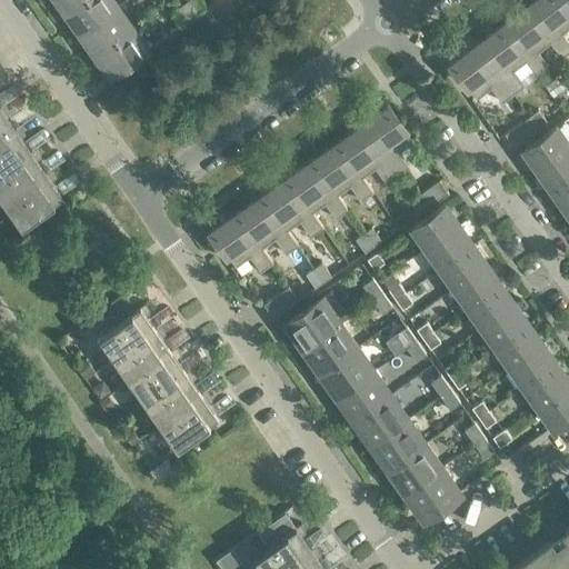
[(80,0),(55,0),(58,5),(60,3),(66,10),(80,0)]
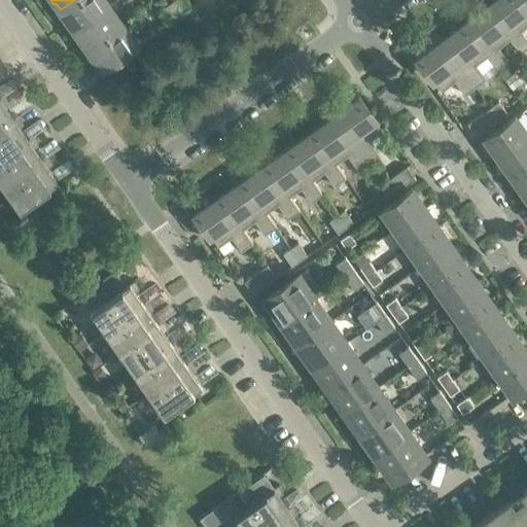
[(108,5),(104,0),(74,0),(61,9),(66,16),(64,19),(72,30),(108,5)]
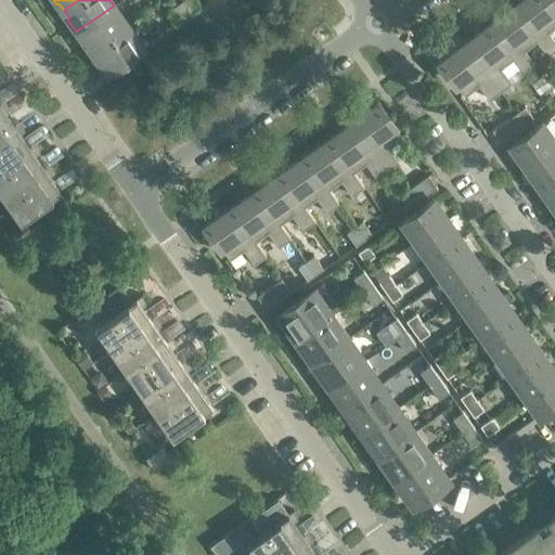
[(182,0),(192,12),(201,5),(196,0),(182,0)]
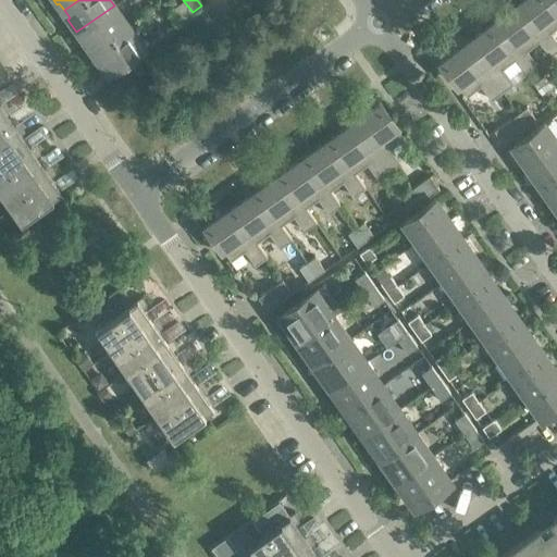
[(556,14),(545,0),(521,0),(514,7),(540,41),(539,41),(549,56),(556,49),(556,40),(551,33),(556,27),(556,14)]
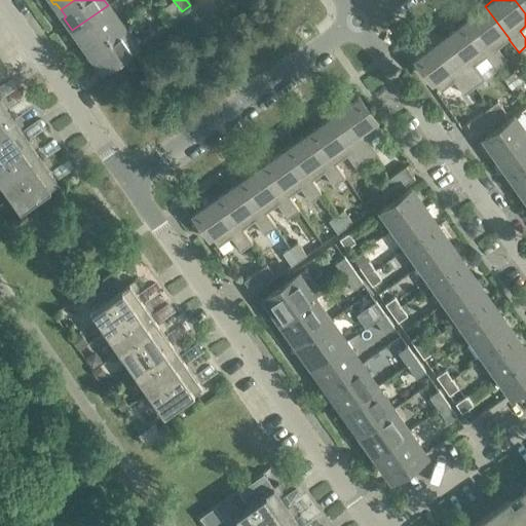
[(525,0),(515,0),(525,13),(525,0)]
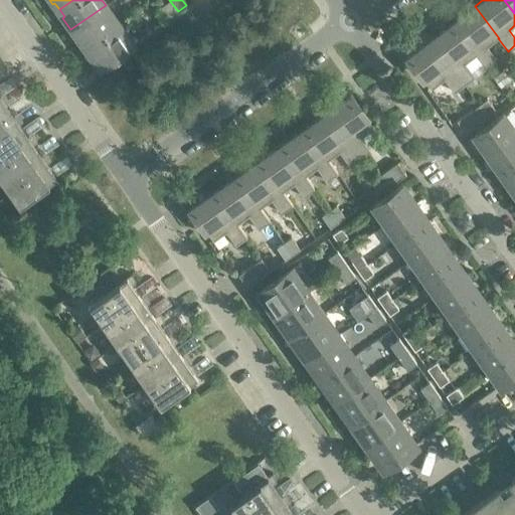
[(164,4),(155,10),(164,21),(172,15),(164,4)]
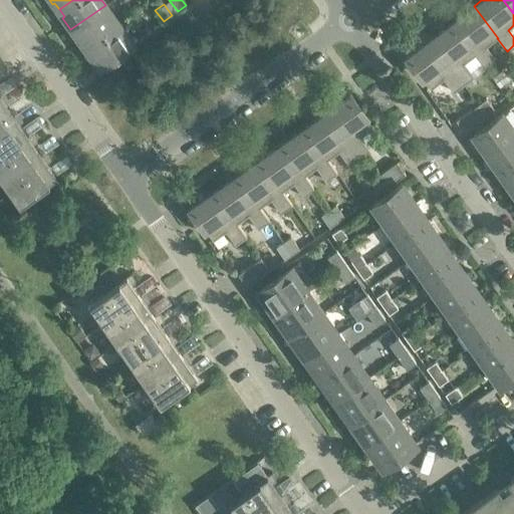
[(118,24),(105,5),(70,29),(79,41),(81,40),(85,47),(118,24)]
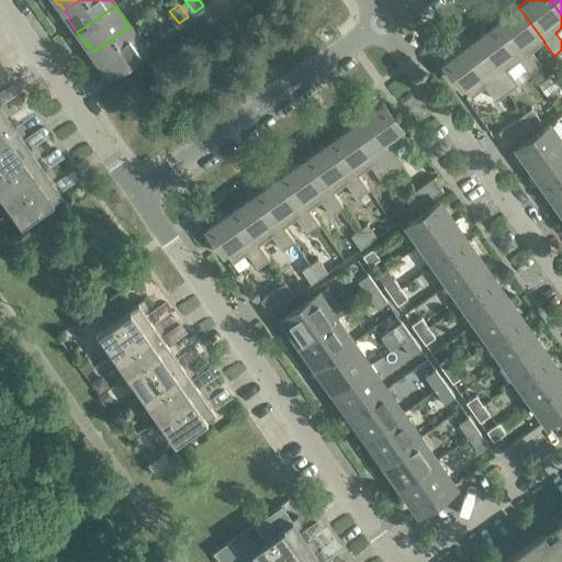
[(544,42),(518,7),(494,25),(520,59),(519,60),(530,75),(542,66),(531,51),(543,42),(544,42)]
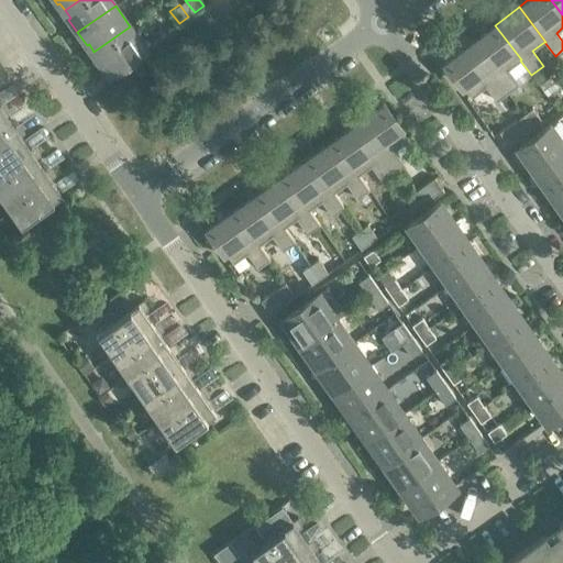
[(521,59),(495,25),(471,43),(507,92),(519,84),(508,69),(520,61),(521,59)]
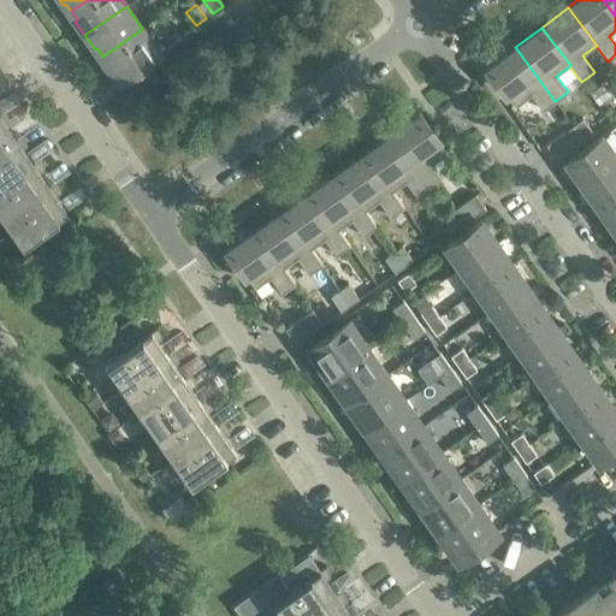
[(159,52),(142,29),(102,57),(108,64),(106,66),(117,81),(159,52)]
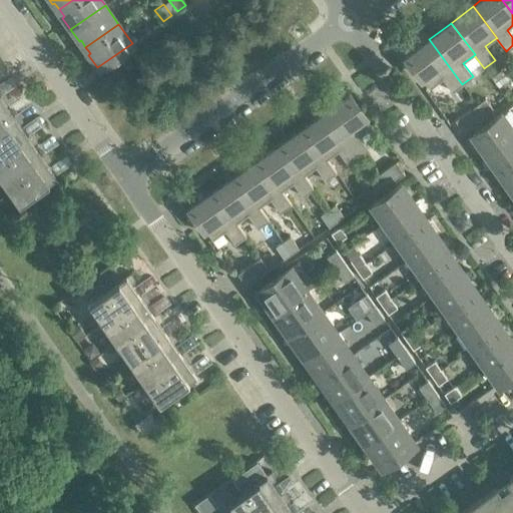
[(462,84),(429,39),(406,57),(430,88),(442,79),(452,92),(462,84)]
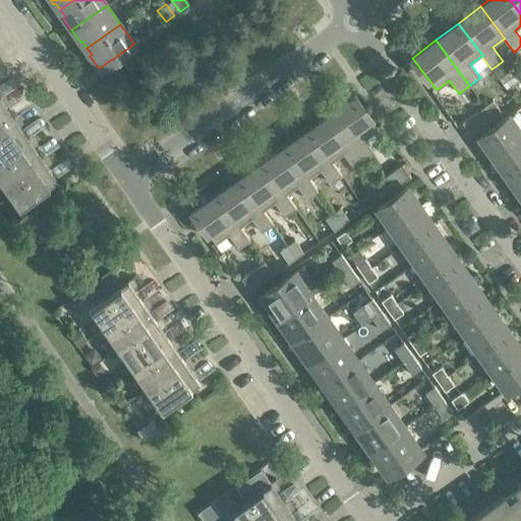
[(8,103),(4,95),(0,98),(0,128),(11,120),(2,108),(8,103)]
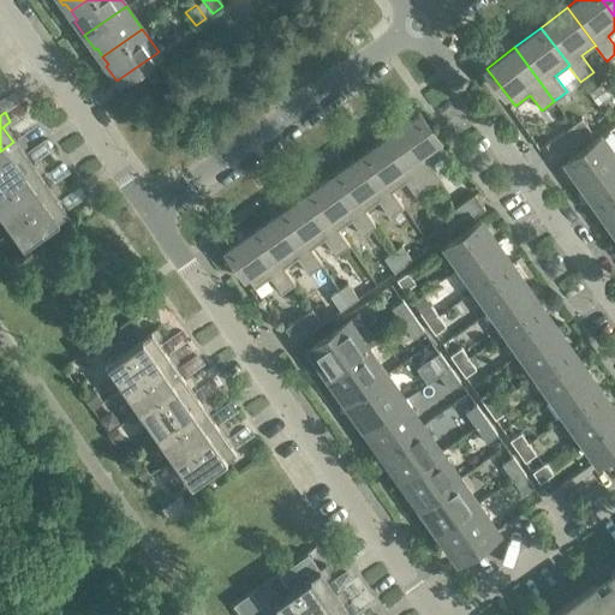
[(418,114),(390,133),(429,189),(442,180),(430,163),(446,153),(418,114)]
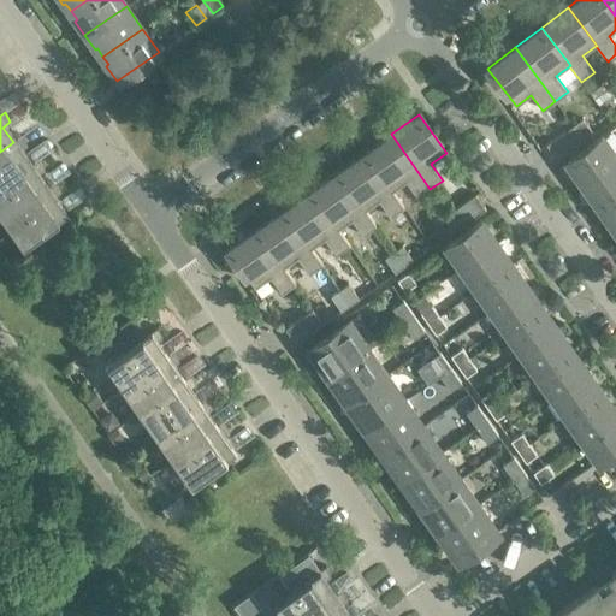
[(582,119),(574,125),(584,140),(593,134),(582,119)]
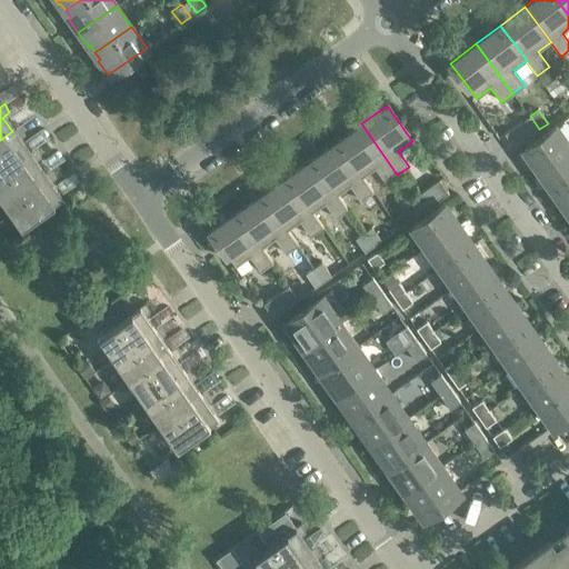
[(539,129),(530,116),(505,133),(513,147),(539,129)]
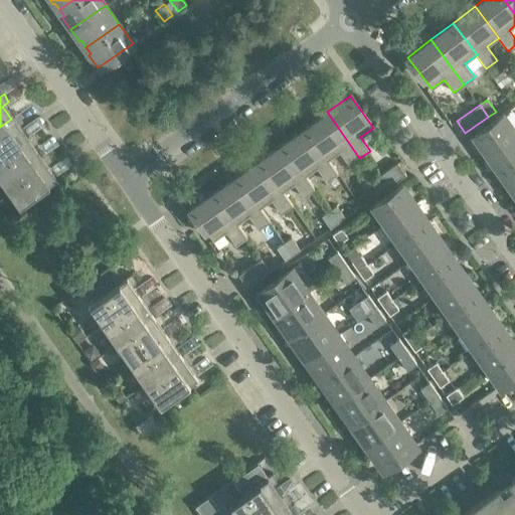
[(359,158),(327,112),(304,128),(327,161),(328,160),(339,152),(349,166),(359,158)]
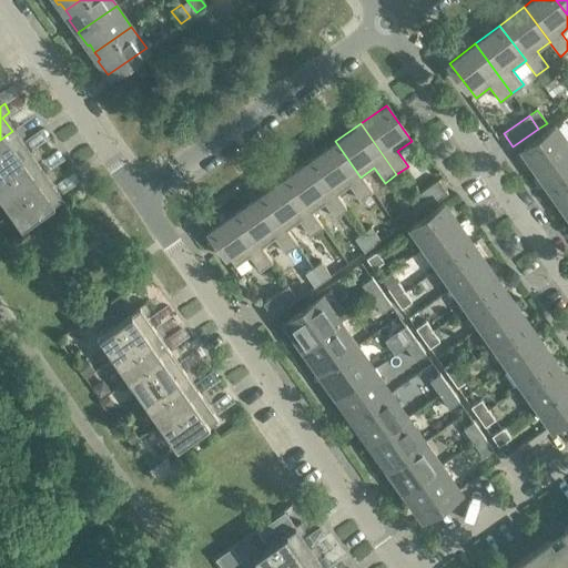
[(24,134),(20,125),(12,131),(0,140),(0,172),(28,153),(28,152),(18,139),(24,134)]
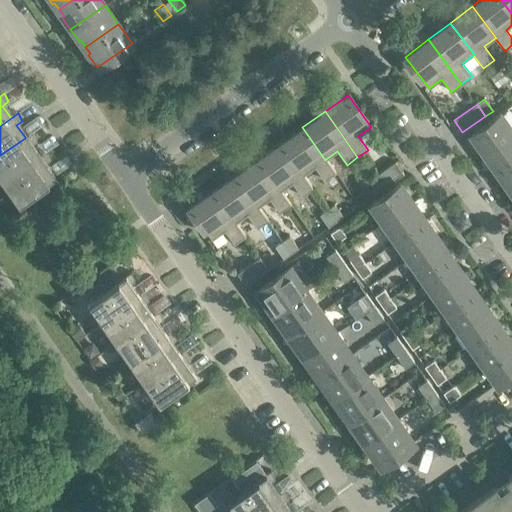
[(511,132),(511,130),(500,113),(471,134),(484,152),(511,132)]
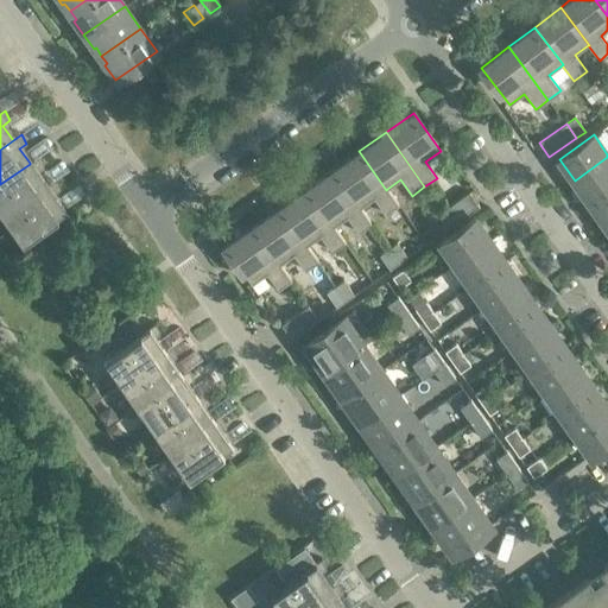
[(386,190),(359,151),(333,170),(360,208),(374,198),(385,214),(398,204),(387,189),(386,190)]
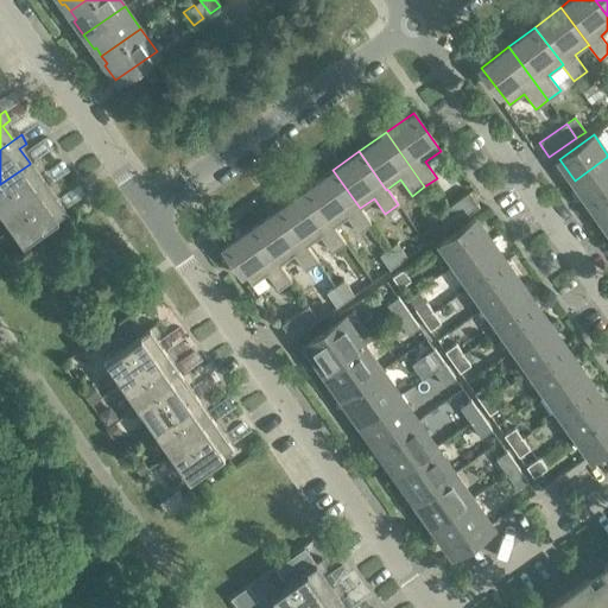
[(43,166),(38,157),(30,163),(30,164),(0,184),(0,213),(2,217),(46,188),(45,187),(36,172),(43,166)]
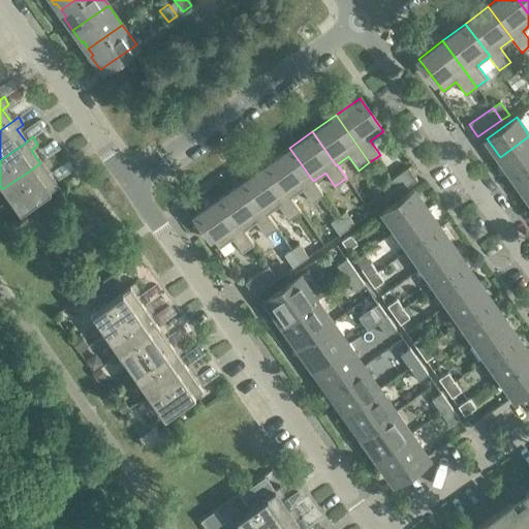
[(528,163),(528,136),(500,157),(514,176),(528,163)]
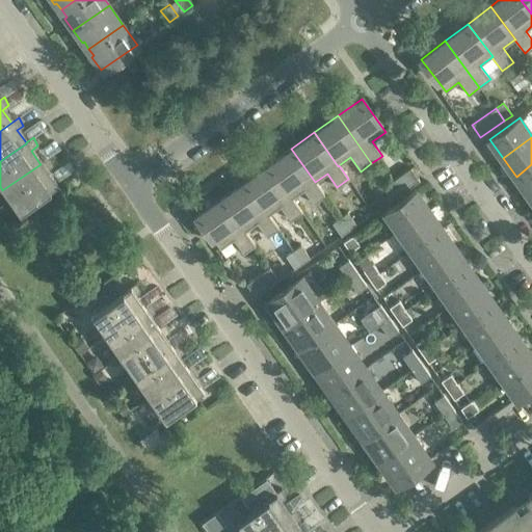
[(315,182),(291,149),(267,165),(291,198),(292,198),(303,190),(313,204),(325,195),(315,182)]
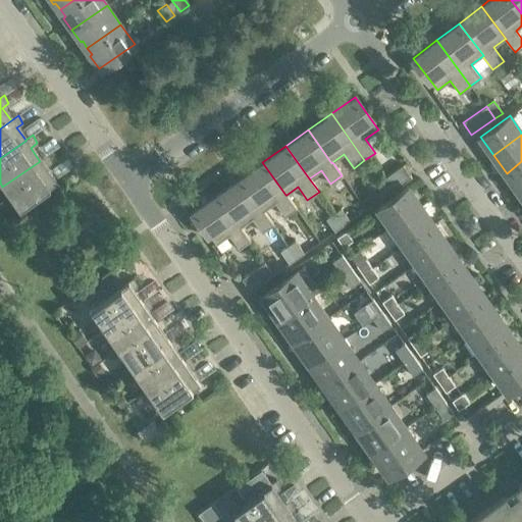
[(51,163),(47,155),(39,160),(40,161),(2,187),(6,193),(16,206),(17,208),(55,181),(52,178),(45,167),(51,163)]
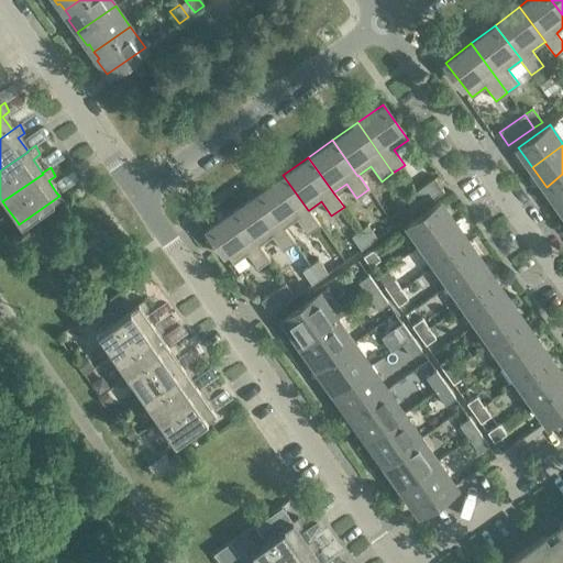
[(562,203),(562,174),(547,187),(560,206),(562,203)]
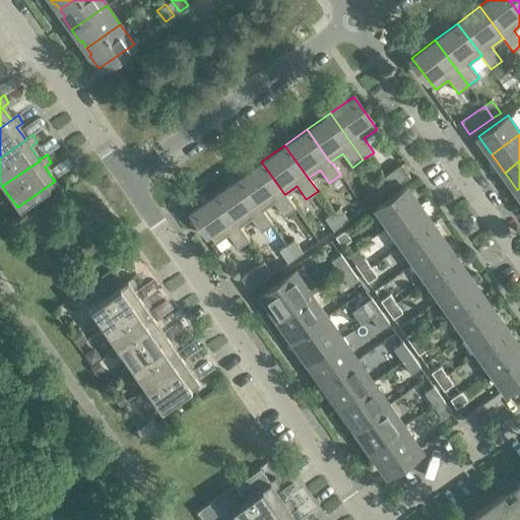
[(284,194),(261,161),(239,178),(262,210),(274,202),(283,215),(295,207),(285,194),(284,194)]
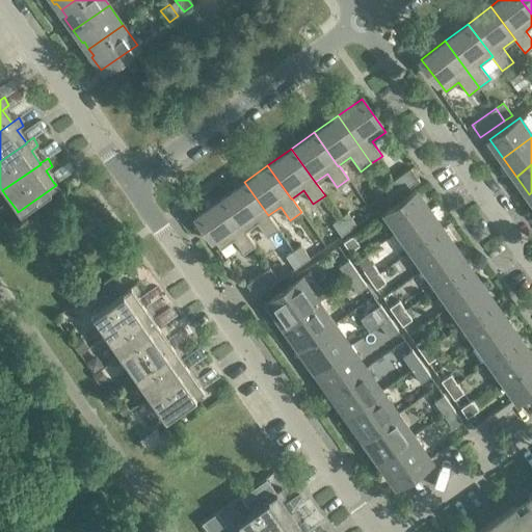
[(410,168),(387,185),(395,197),(419,181),(410,168)]
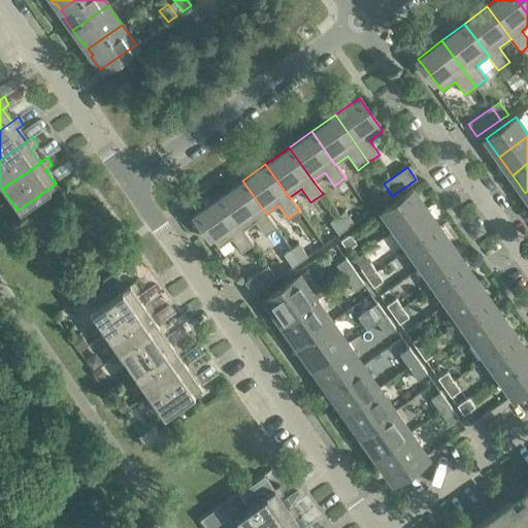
[(266,213),(242,180),(219,197),(242,230),(243,230),(255,222),(264,235),(276,227),(266,213)]
